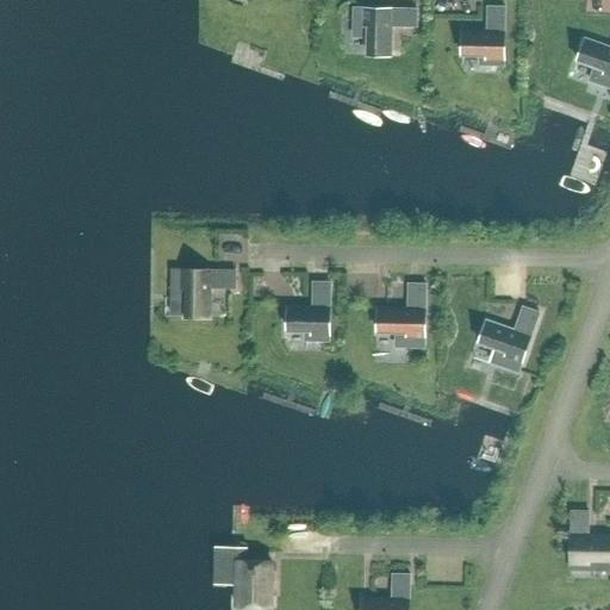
[(461,54),(480,55),(480,64),(504,66),(505,7),(487,7),(486,32),(461,32),(461,54)]
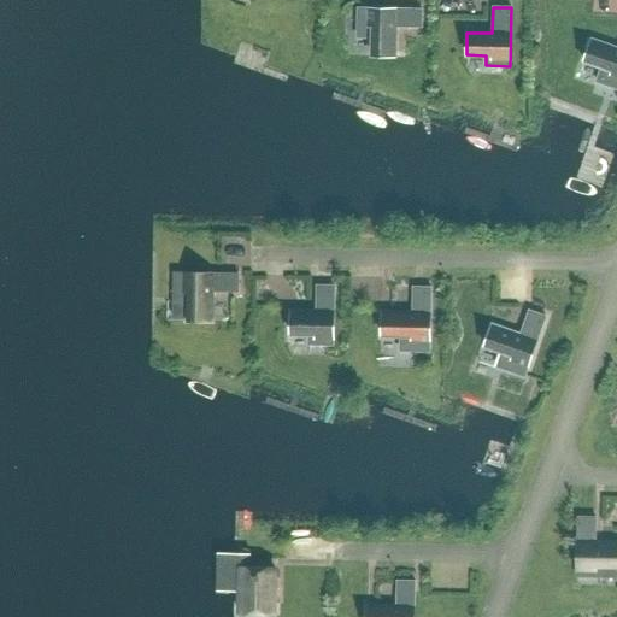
[(358,36),(374,37),(372,57),(394,58),(395,28),(422,28),(422,10),(359,9),(358,36)]
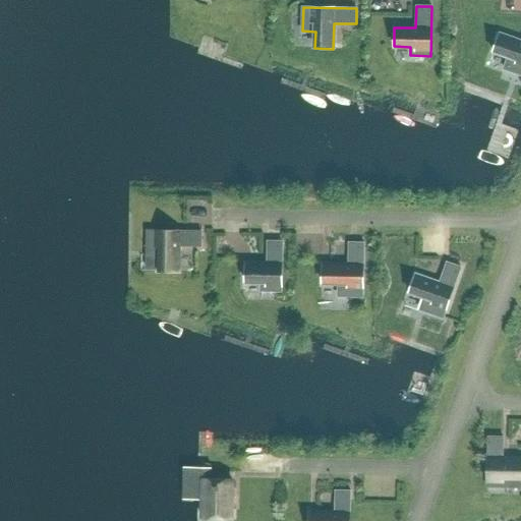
[(520,41),(499,34),(493,52),(508,57),(504,69),(520,74),(520,41)]
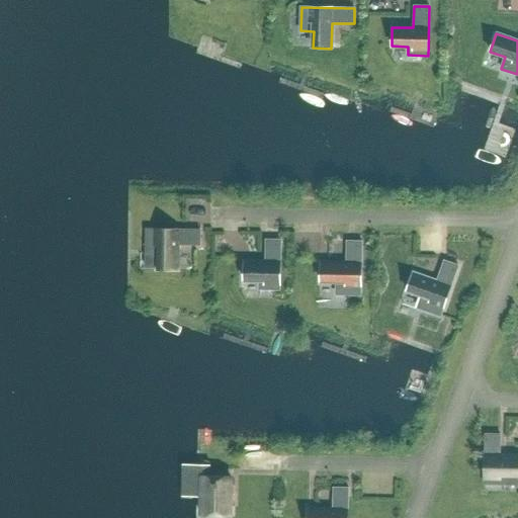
[(147,254),(159,254),(159,270),(177,271),(178,245),(199,245),(199,231),(147,230),(147,254)]
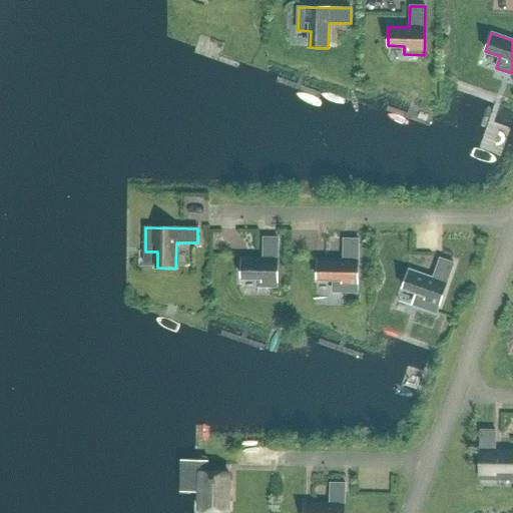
[(240,277),(258,278),(258,286),(277,287),(278,237),(263,237),(263,259),(241,259),(240,277)]
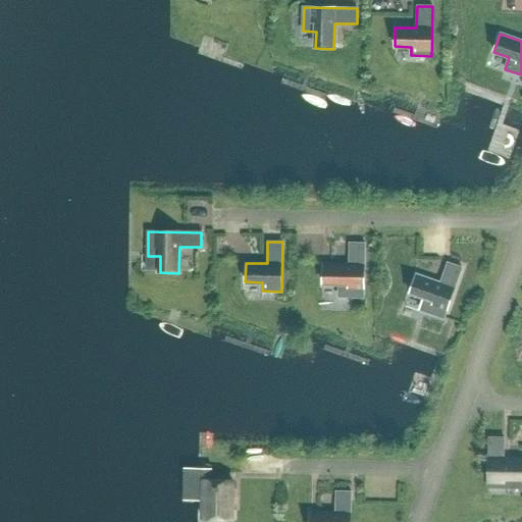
[(322,264),(322,283),(340,283),(338,297),(363,297),(364,244),(349,243),(349,265),(322,264)]
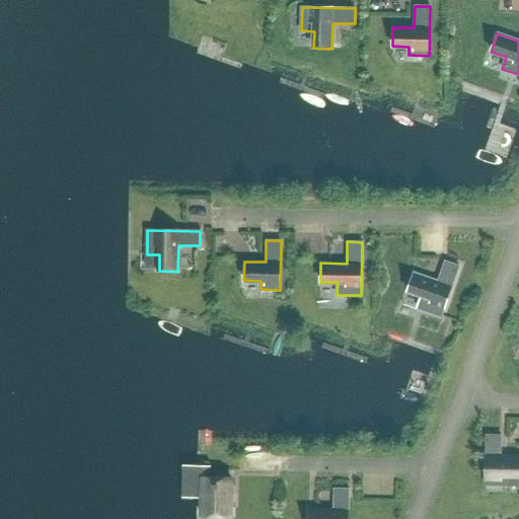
[(444,261),(437,282),(413,274),(406,291),(423,297),(419,308),(441,316),(459,266),(444,261)]
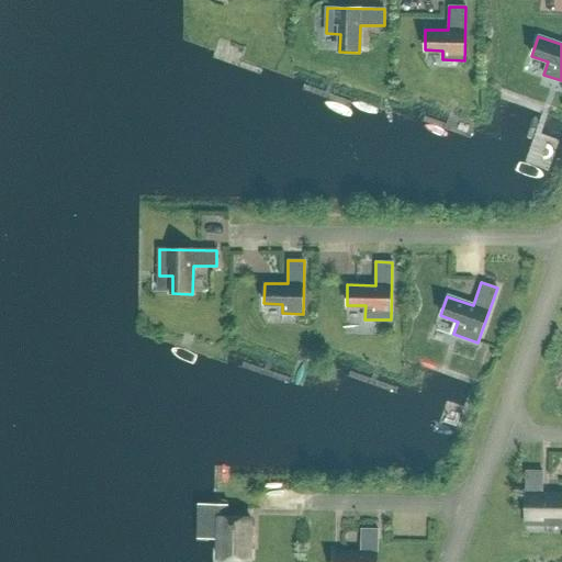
[(525,525),(547,525),(547,515),(561,515),(561,495),(542,495),(542,472),(526,471),(525,525)]
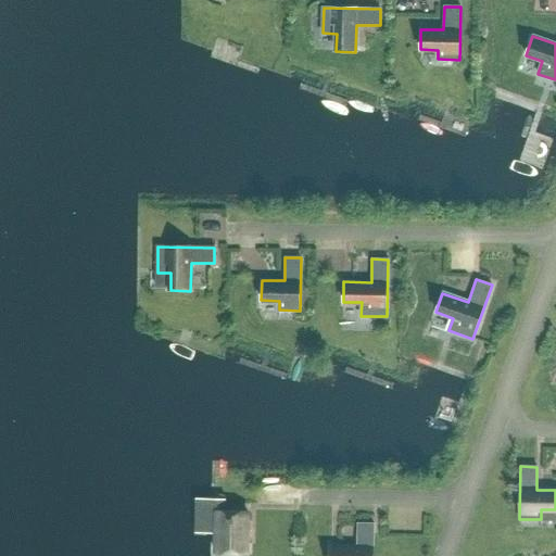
[(216,500),(215,554),(242,554),(242,553),(247,553),(248,513),(224,512),(225,501),(216,500)]
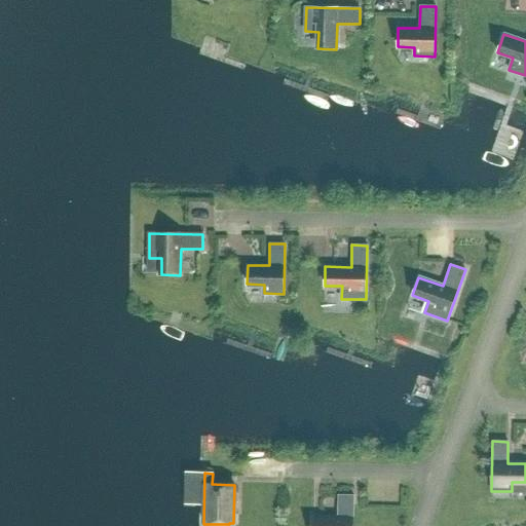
[(310,525),(352,525),(353,496),(338,495),(337,518),(311,517),(310,525)]
